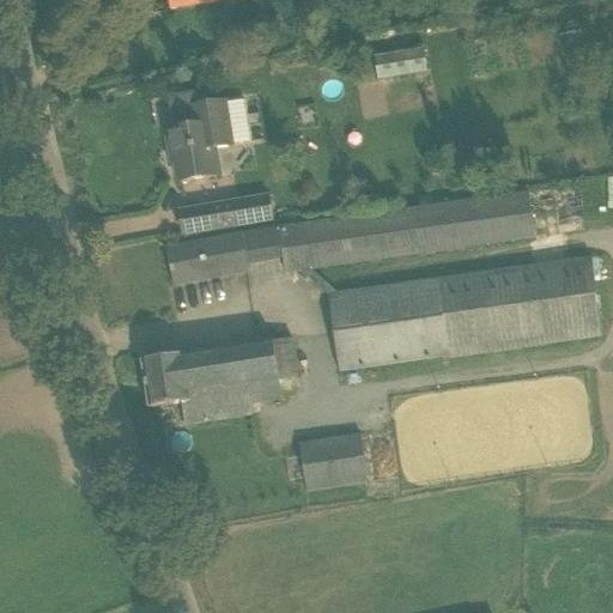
[(168,0),(171,11),(222,0),(168,0)]
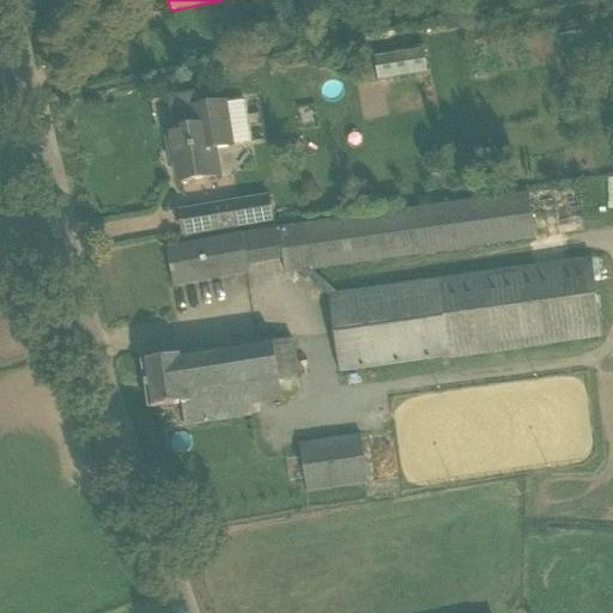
[(461,30),(459,19),(436,24),(438,35),(461,30)]
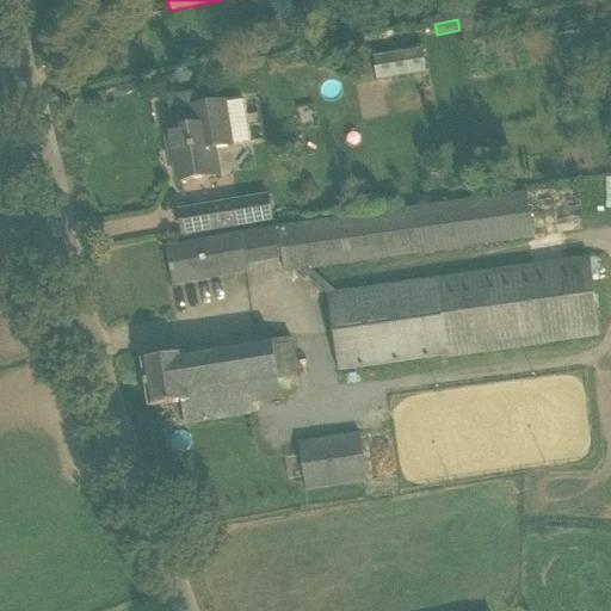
[(376,81),(425,72),(421,48),(371,57),(376,81)]
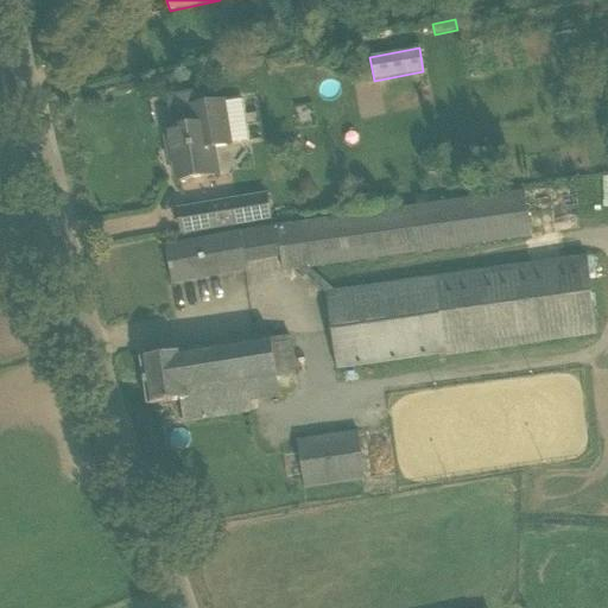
[(324,49),(311,51),(314,67),(327,64),(324,49)]
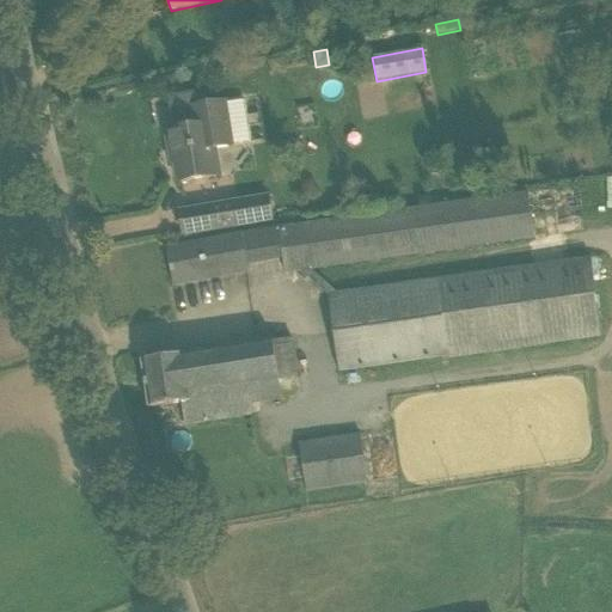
[(342,71),(350,78),(359,66),(350,60),(342,71)]
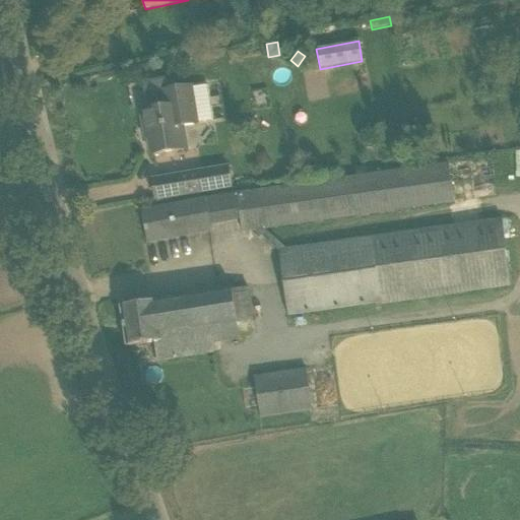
[(148,111),(141,112),(144,130),(147,130),(148,140),(151,155),(189,149),(187,136),(185,128),(200,126),(200,125),(214,122),(208,86),(194,89),(193,86),(169,90),(167,78),(143,82),(144,86),(148,111)]
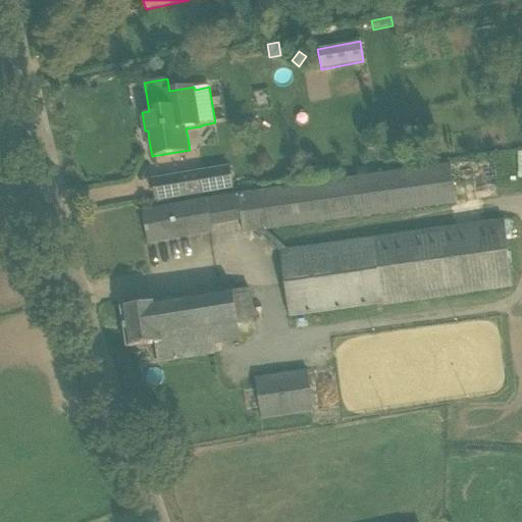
[(279,252),(289,250),(265,230),(456,204),(450,165),(238,195),(244,233),(256,231),(279,252)]
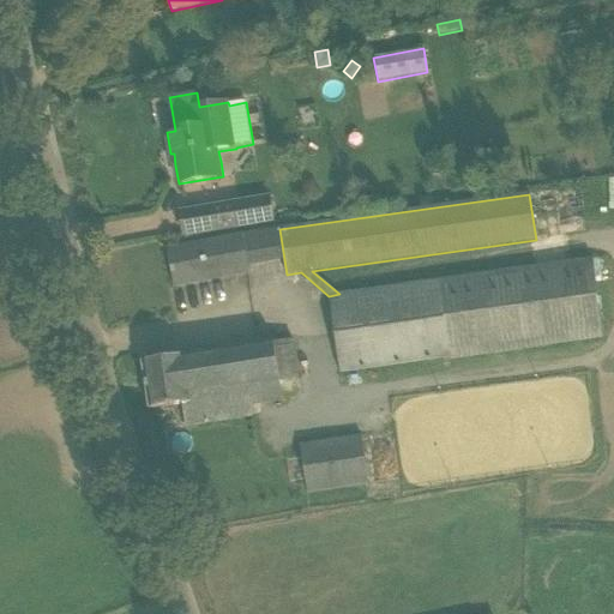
[(185,236),(208,232),(275,221),(271,197),(180,212),(185,236)]
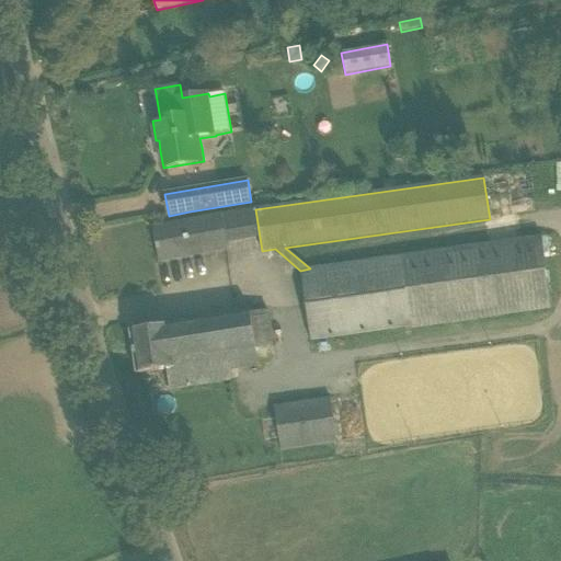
[(159,263),(229,250),(222,214),(152,227),(159,263)]
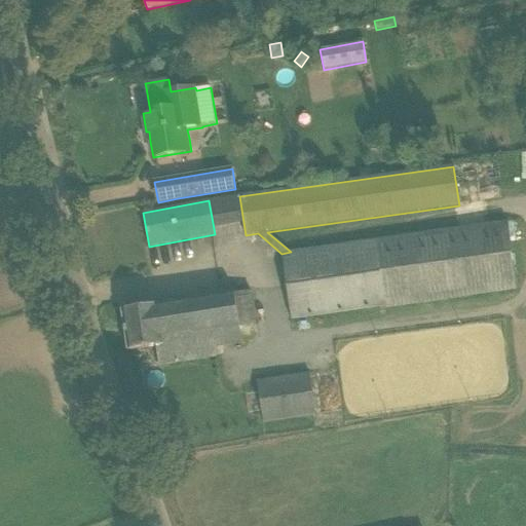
[(291,252),(282,254),(291,321),(518,291),(508,221),(291,252)]
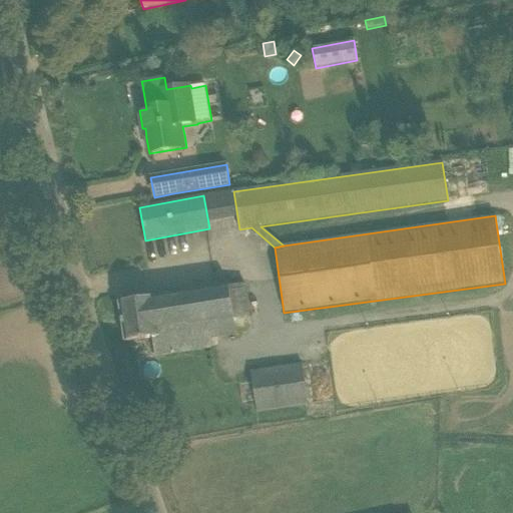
[(228,287),(226,287),(153,299),(153,298),(119,303),(122,321),(123,321),(124,325),(122,325),(125,343),(130,342),(130,344),(135,343),(135,342),(152,339),(155,357),(211,348),(207,324),(233,320),(228,287)]
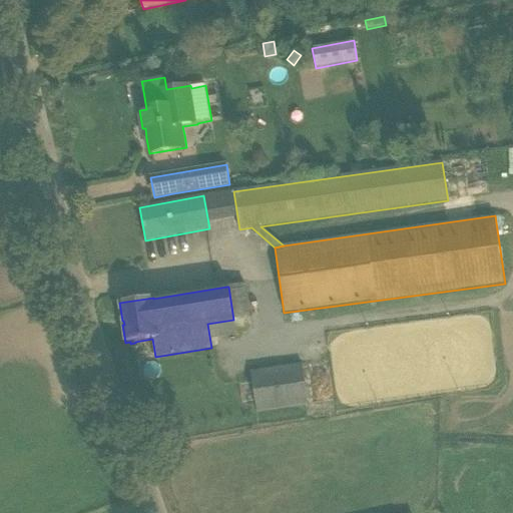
[(308,404),(302,365),(250,373),(257,412),(308,404)]
